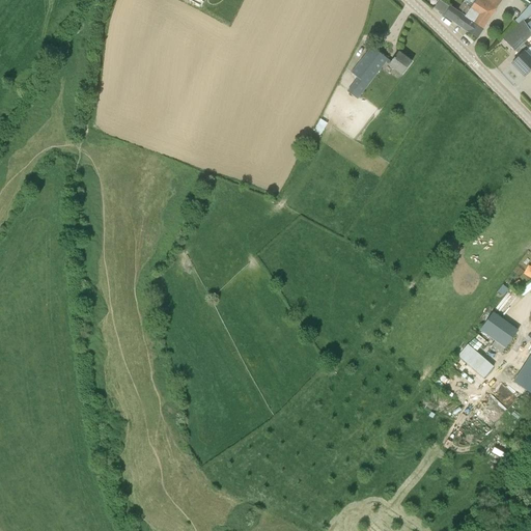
[(482,29),(456,11),(440,0),(439,0),(435,7),(441,11),(477,37),(482,29)]
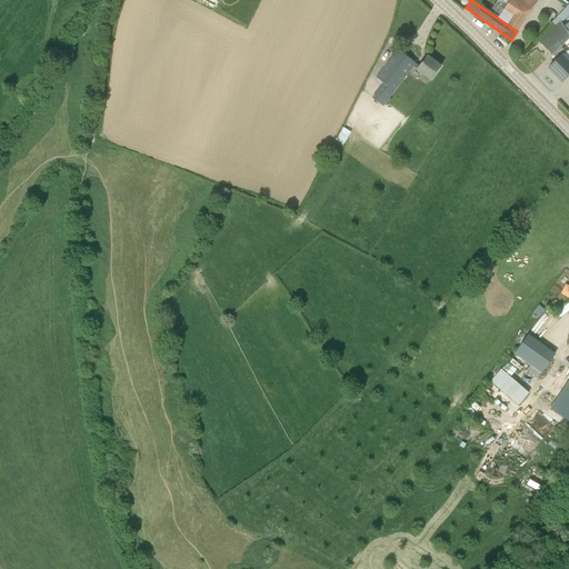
[(531,8),(536,0),(497,0),(496,3),(489,12),(517,31),(532,9),(531,8)]
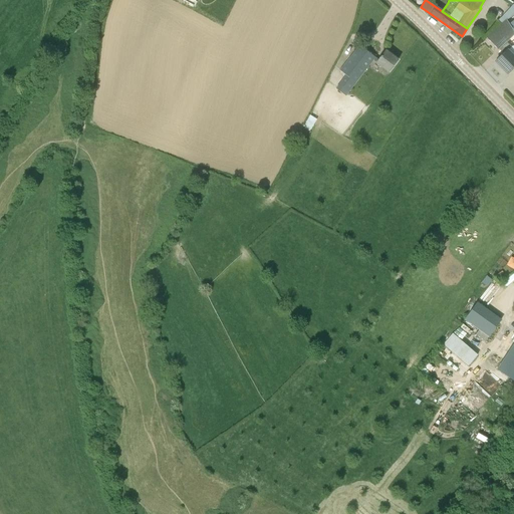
[(497,21),(501,24),(506,19),(507,21),(513,15),(513,3),(513,4),(497,21)]
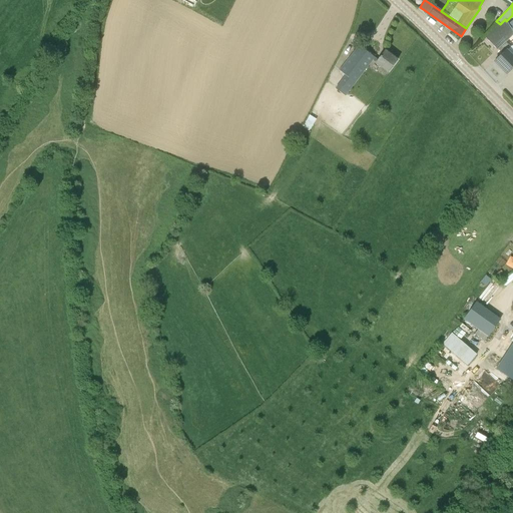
[(506,21),(505,19),(500,24),(486,38),(497,49),(498,48),(500,51),(502,50),(501,49),(503,47),(501,45),(505,41),(512,33),(512,31),(508,24),(506,21)]
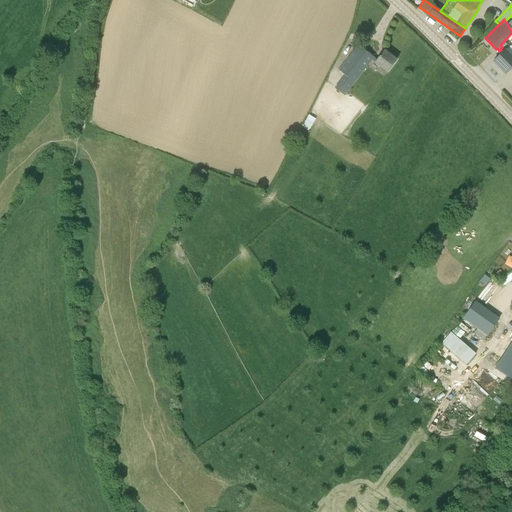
[(509,46),(505,42),(504,41),(500,45),(502,47),(500,49),(501,50),(499,51),(501,53),(494,61),(506,73),(511,66),(511,55),(506,49),(509,46)]
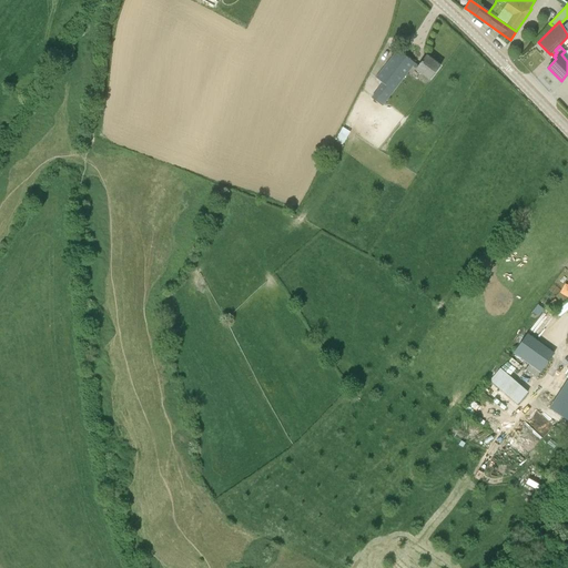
[(426,56),(418,66),(397,49),(375,78),(382,83),(371,98),(383,107),(412,68),(415,70),(429,81),(434,75),(440,67),(426,56)]
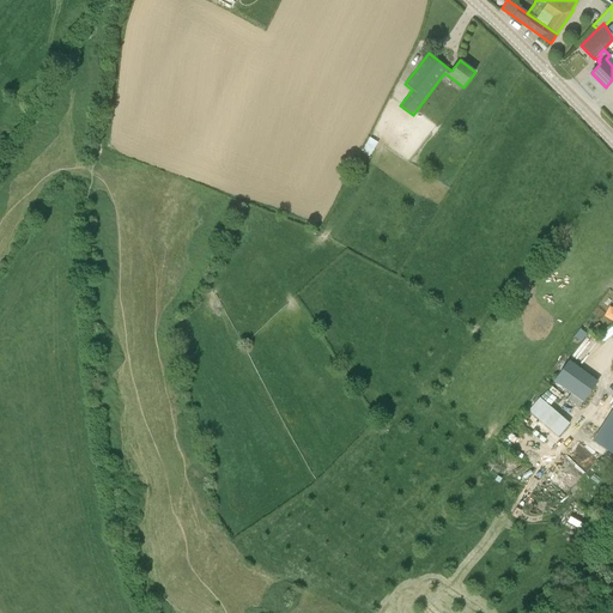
[(364,150),(372,155),(380,139),(372,135),(364,150)]
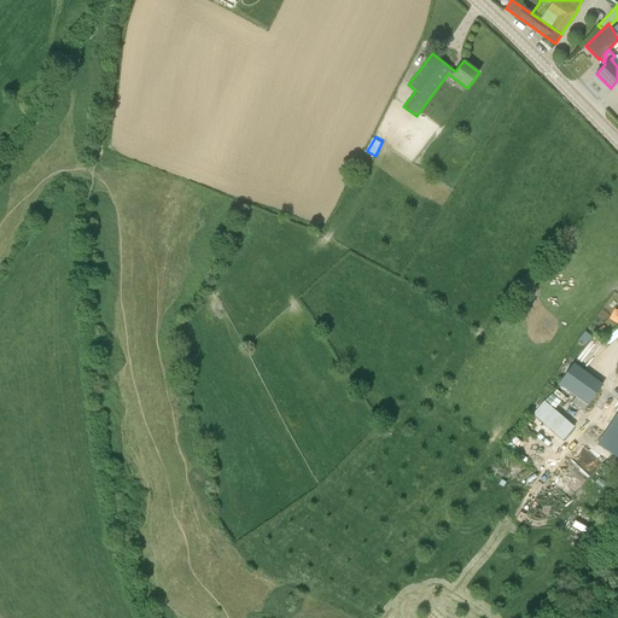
[(602,384),(584,371),(573,362),(558,384),(588,406),(602,384)]
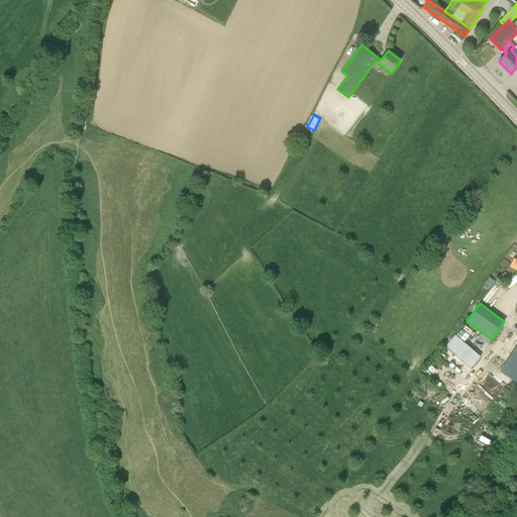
[(488,343),(491,339),(481,332),(478,336),(488,343)]
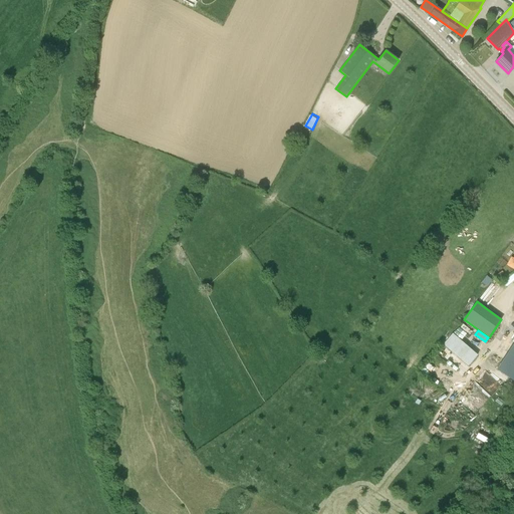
[(453,332),(443,343),(469,365),(478,354),(453,332)]
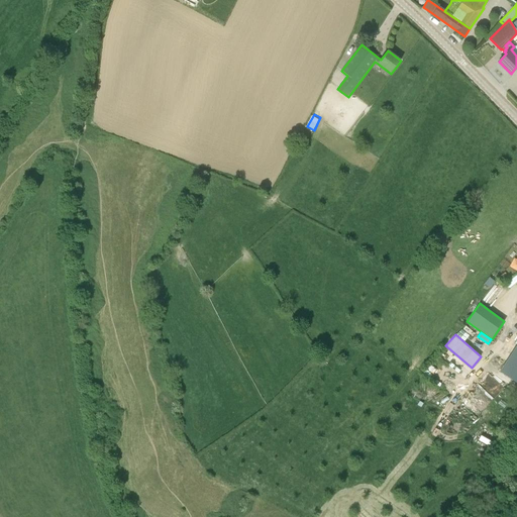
[(499,380),(489,385),(494,393),(497,392),(498,393),(504,390),(499,380)]
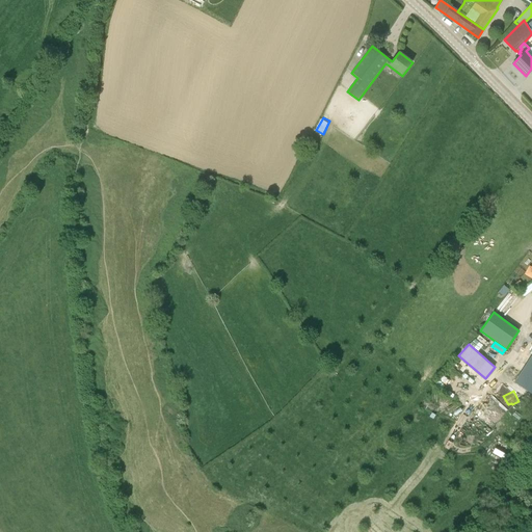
[(505,414),(497,406),(488,417),(496,424),(505,414)]
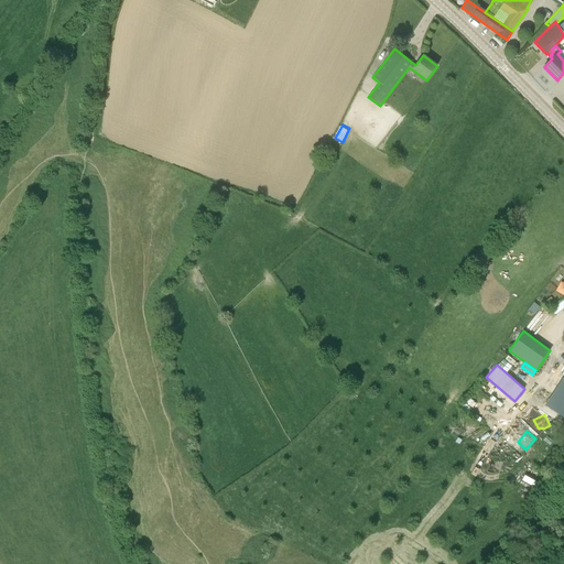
[(543,441),(550,445),(553,442),(546,436),(543,441)]
